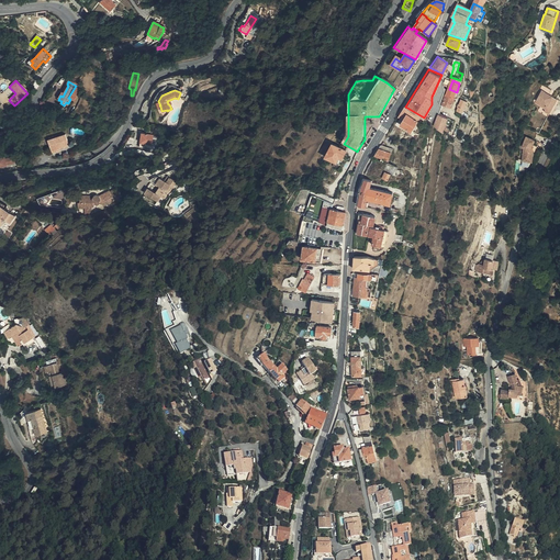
[(551,120),(557,110),(555,109),(557,104),(549,99),(551,94),(545,90),(536,104),(551,113),(549,118),(551,120)]
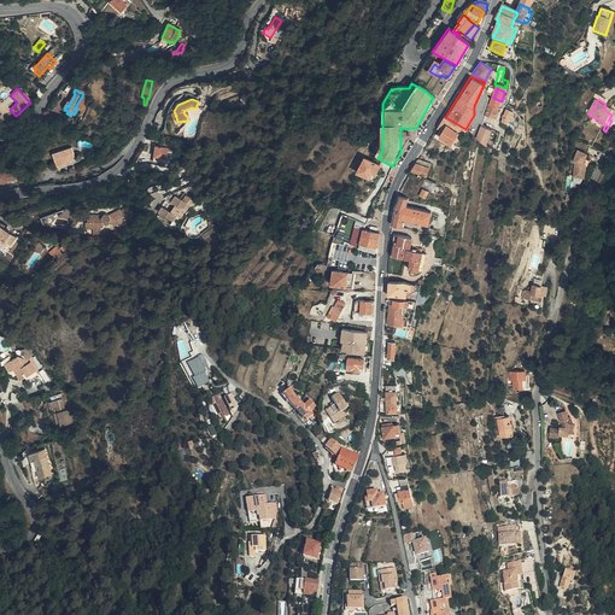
[(498,111),(490,109),(486,118),(495,122),(498,111)]
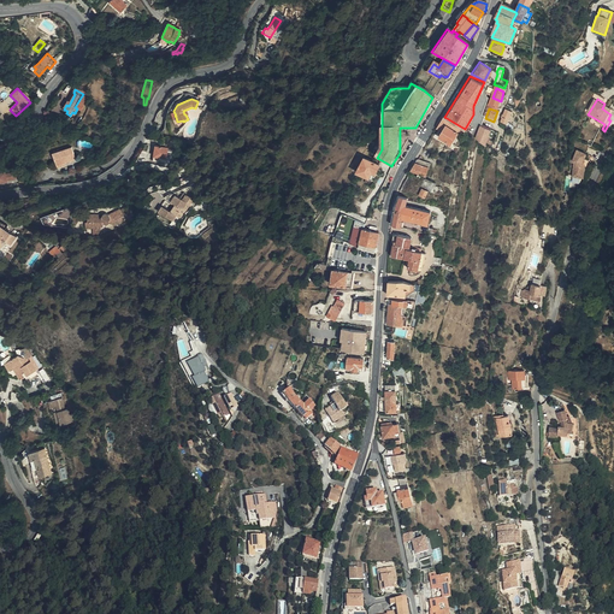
[(604,124),(588,114),(586,117),(597,124),(596,127),(602,129),(604,124)]
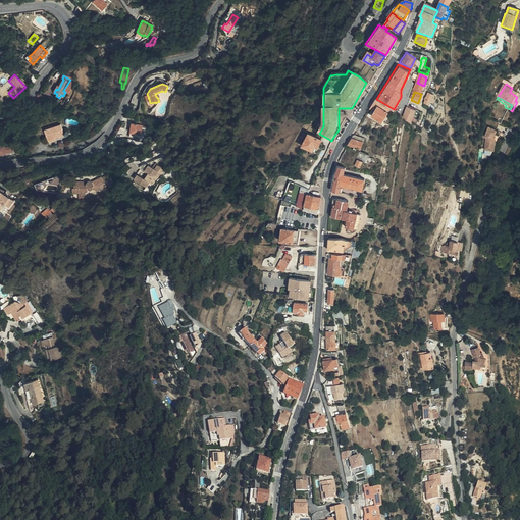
[(418,103),(411,100),(408,108),(416,111),(418,103)]
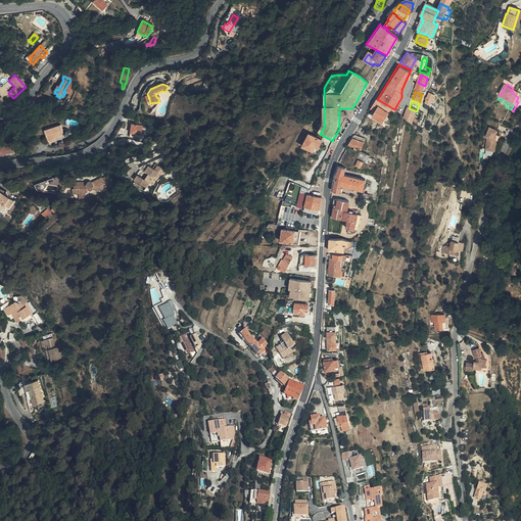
[(392,112),(377,102),(375,105),(373,109),(378,112),(376,114),(374,120),(383,126),(392,112)]
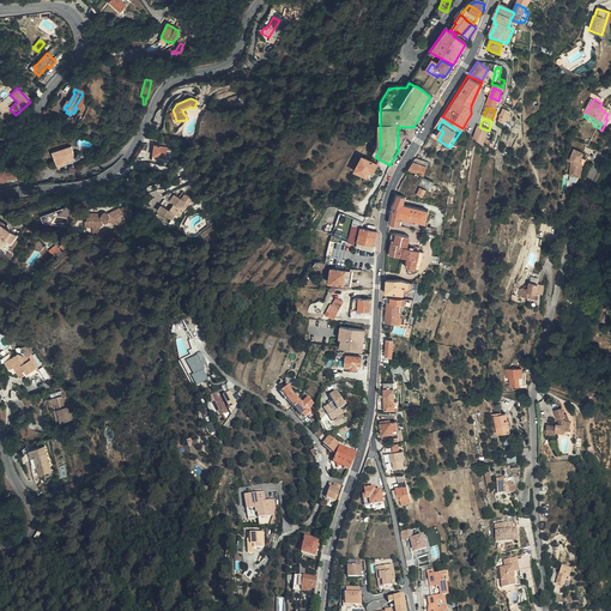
[(163,157),(164,146),(152,144),(150,159),(161,162),(162,157),(163,157)]
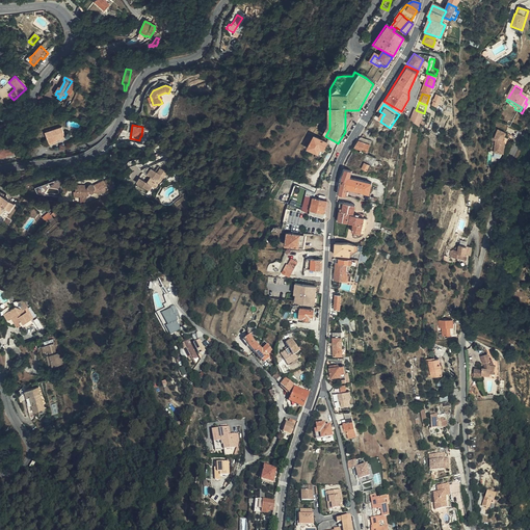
[(45,133),(48,143),(55,141),(63,138),(60,128),(45,133)]
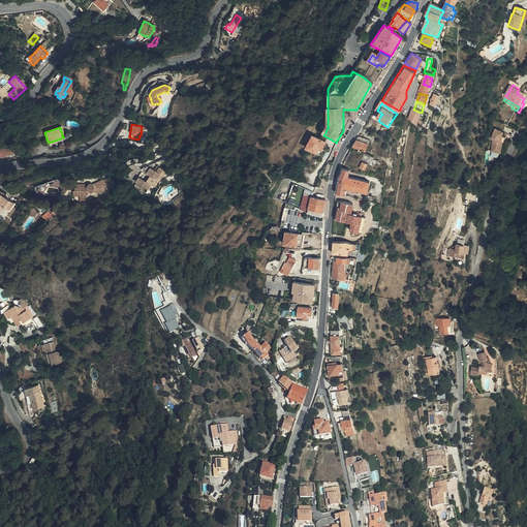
[(502,140),(504,134),(495,131),(492,142),(494,142),(493,154),(502,154),(503,145),(501,144),(502,141),(502,140)]
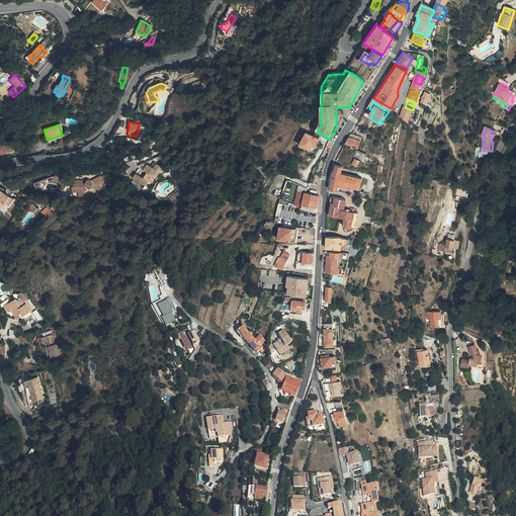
[(363,140),(352,134),(351,137),(361,143),(363,140)]
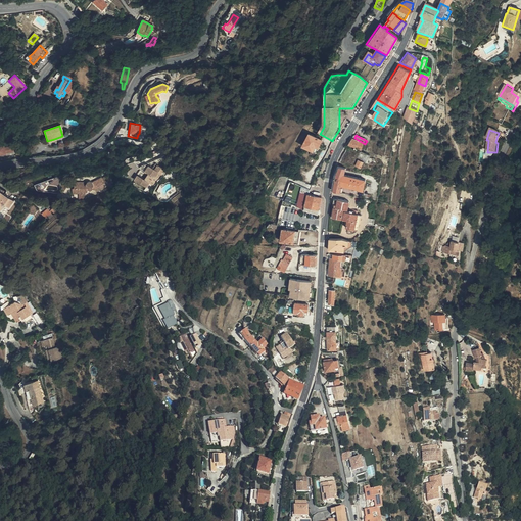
[(319,150),(323,143),(312,136),(304,148),(314,153),(317,149),(319,150)]
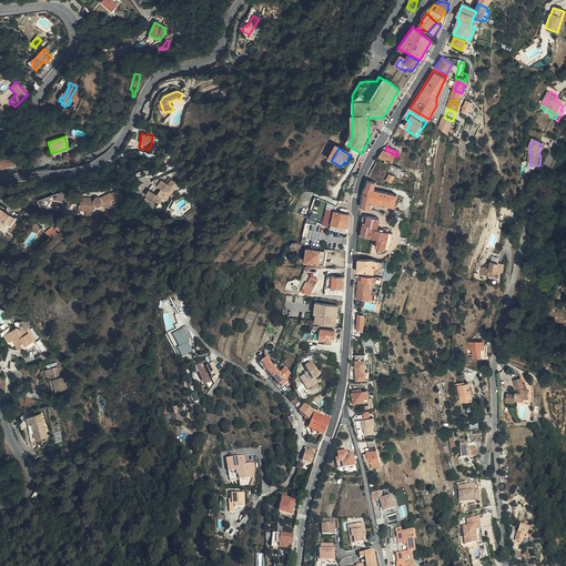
[(396,157),(385,150),(382,153),(380,158),(393,164),(396,157)]
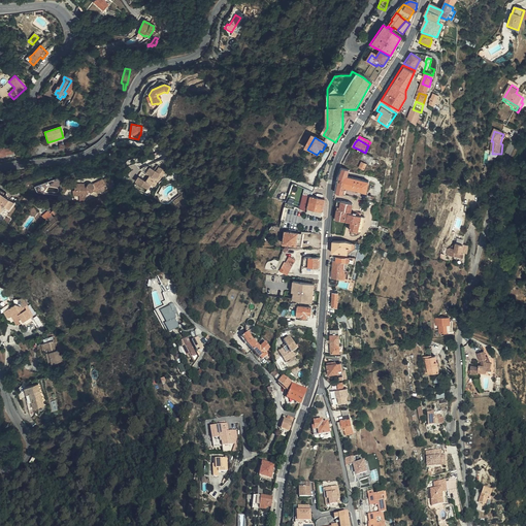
[(0,157),(12,155),(11,149),(3,151),(3,149),(0,149),(0,157)]
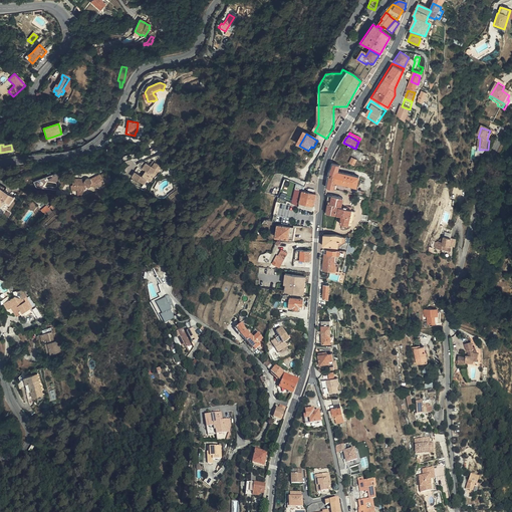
[(350,165),(354,167),(361,154),(356,152),(350,165)]
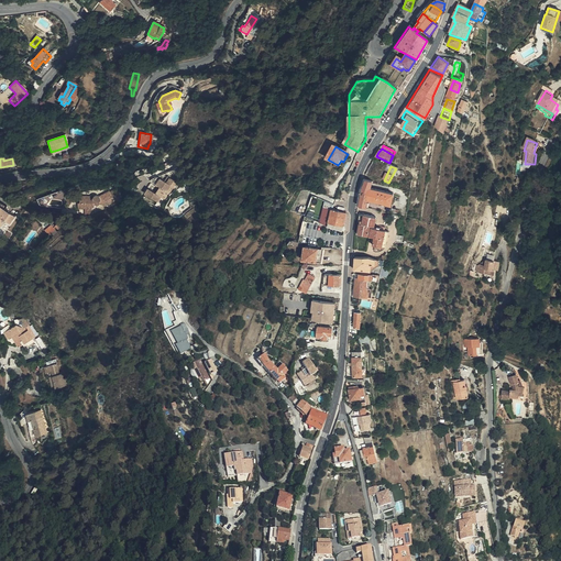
[(160,179),(155,186),(158,188),(154,194),(147,189),(144,195),(156,204),(160,199),(162,200),(164,197),(163,195),(164,193),(166,194),(174,183),(167,178),(164,183),(160,179)]
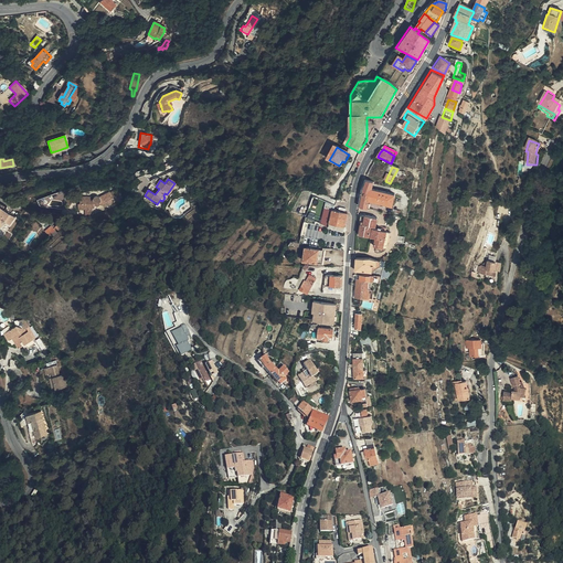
[(372,191),(374,183),(365,181),(363,186),(360,202),(370,204),(371,202),(393,206),(394,195),(372,191)]
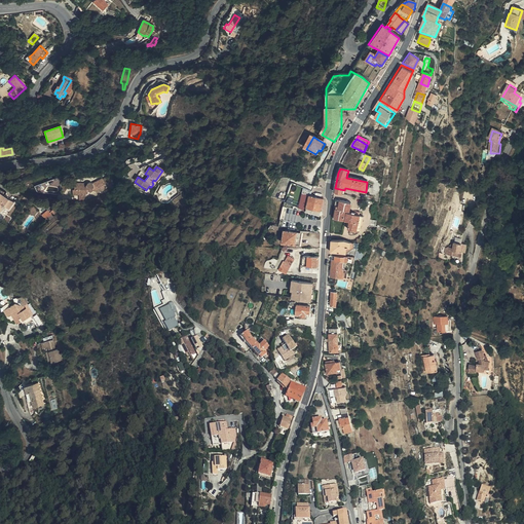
[(89,183),(87,183),(86,186),(74,186),(74,190),(72,190),(73,195),(78,196),(78,197),(79,197),(83,197),(85,197),(86,194),(87,194),(87,192),(90,192),(95,190),(97,193),(103,190),(101,186),(105,184),(102,179),(102,178),(91,183),(89,183)]
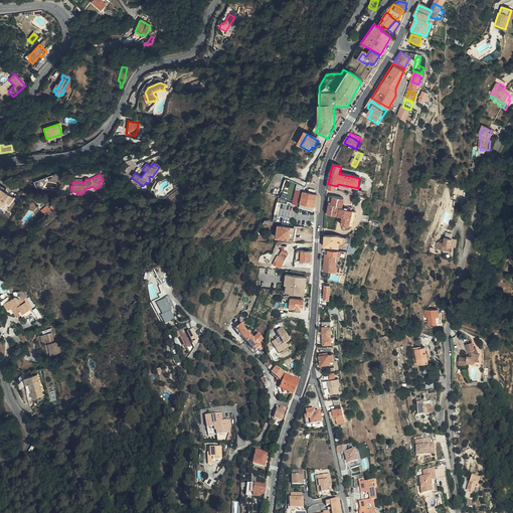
[(107,178),(103,180),(108,187),(115,183),(110,176),(107,178)]
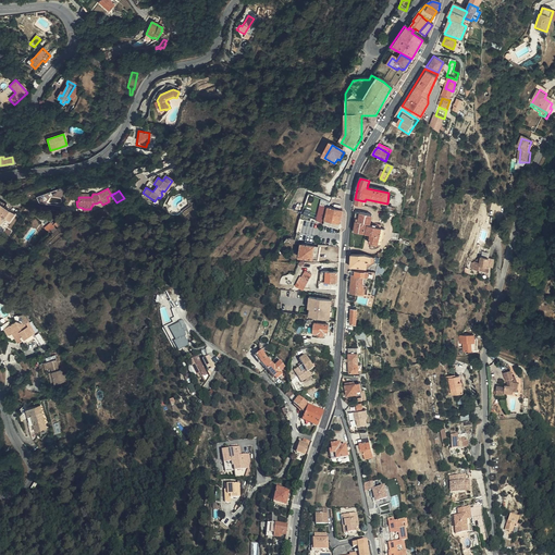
[(319,205),(320,200),(315,199),(310,216),(317,217),(319,205)]
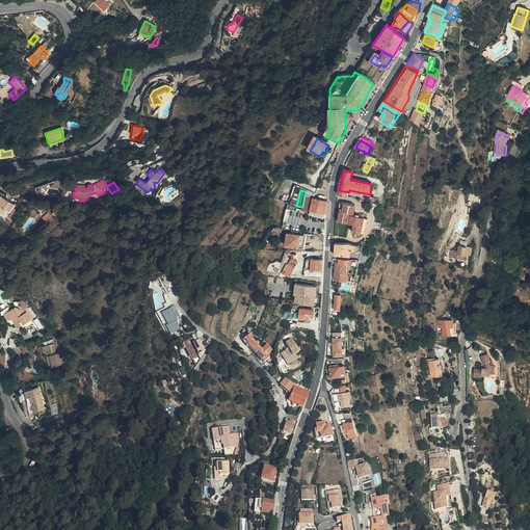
[(314,200),(314,195),(306,191),(305,195),(312,199),(314,200)]
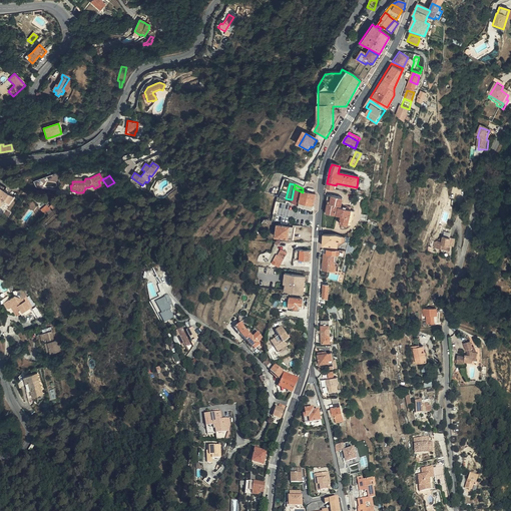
[(0,207),(4,201),(8,204),(13,198),(8,195),(9,194),(5,192),(4,193),(0,198),(0,207)]
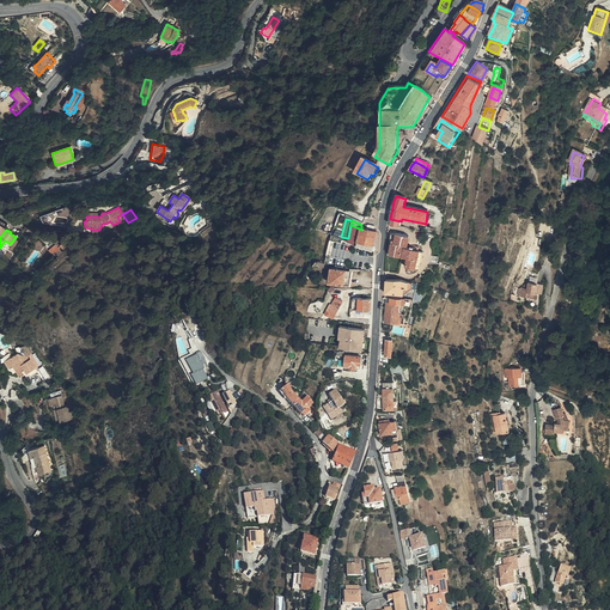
[(376,233),(361,230),(358,244),(373,248),(376,233)]
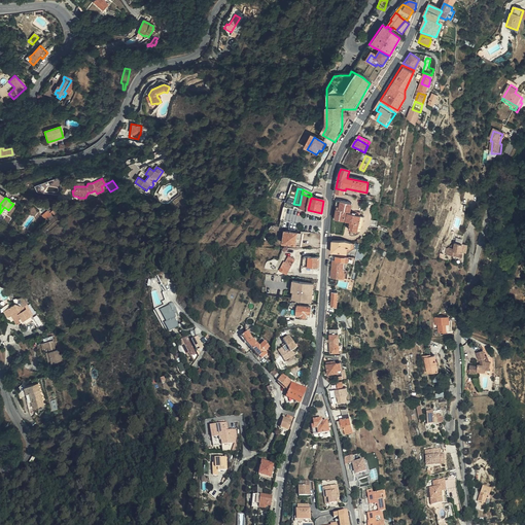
[(344,212),(346,212),(346,211),(350,212),(352,205),(339,202),(337,210),(344,212)]
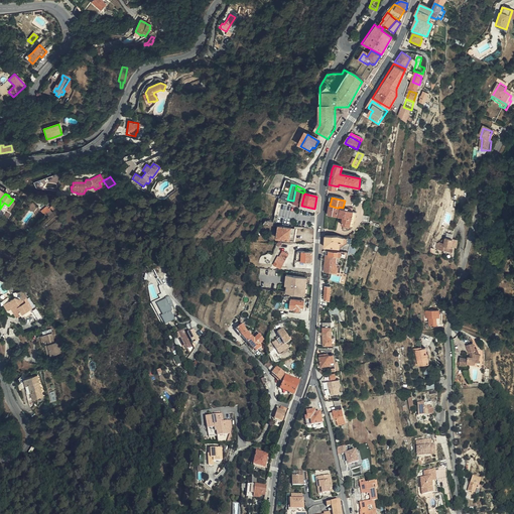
[(47,207),(49,209),(45,212),(48,215),(55,209),(53,207),(51,208),(49,205),(47,207)]
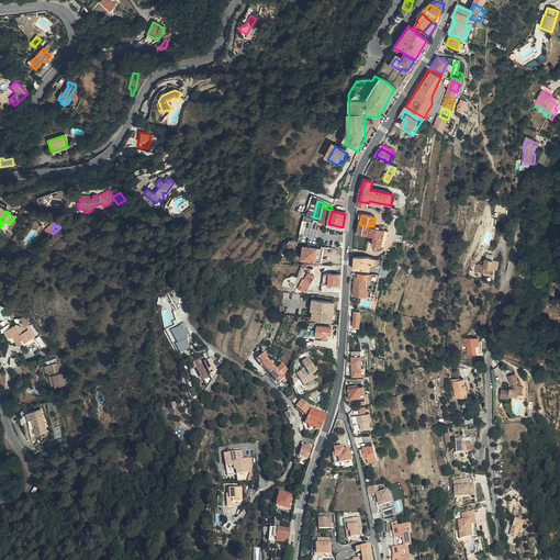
[(359,230),(358,234),(367,236),(369,226),(367,226),(366,231),(359,230)]
